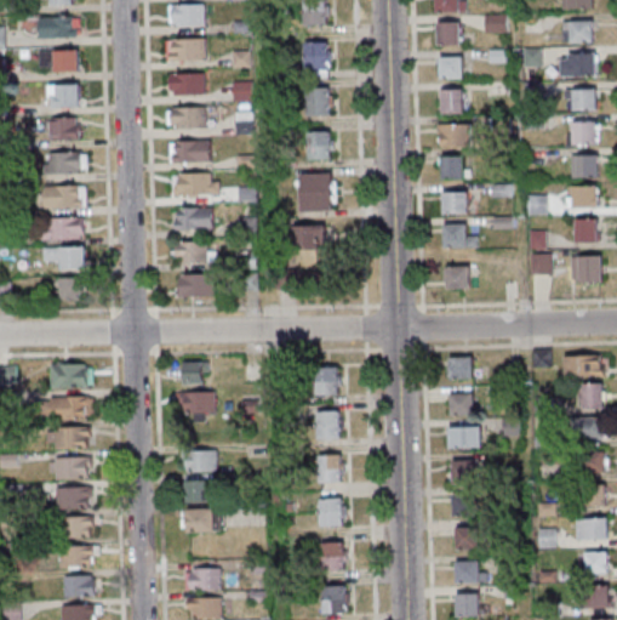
[(302,0),(302,24),(326,24),(325,0),(302,0)]
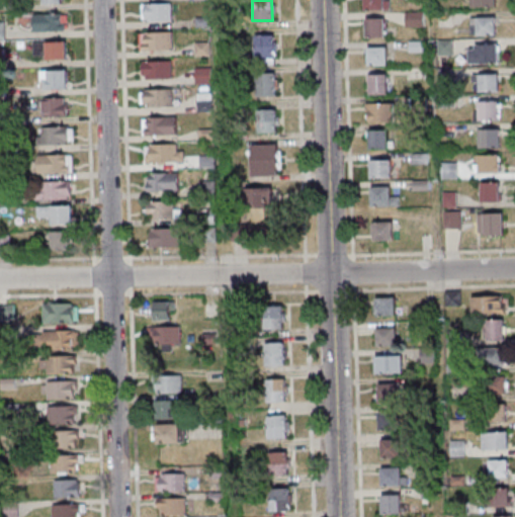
[(362,0),(381,0),(381,9),(362,9),(362,0)]
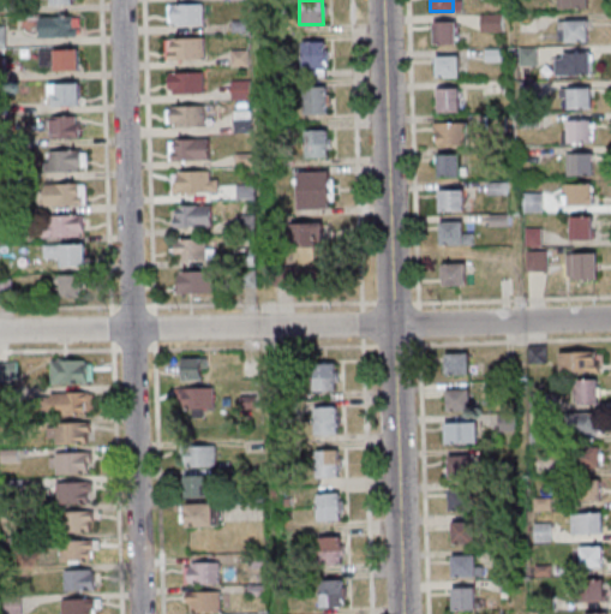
[(201,5),(166,5),(166,25),(201,25),(201,5)]
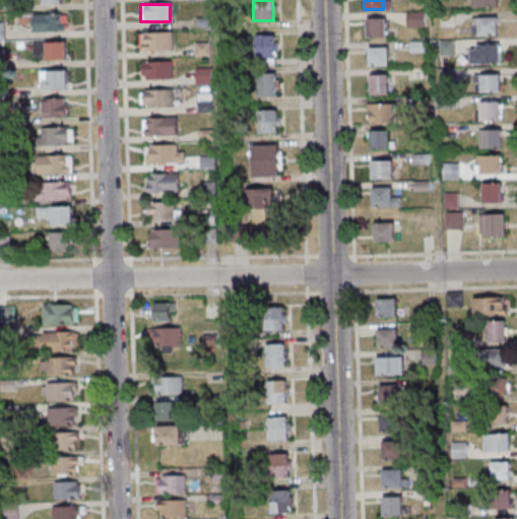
[(33,31),(64,31),(64,14),(33,14),(33,31)]
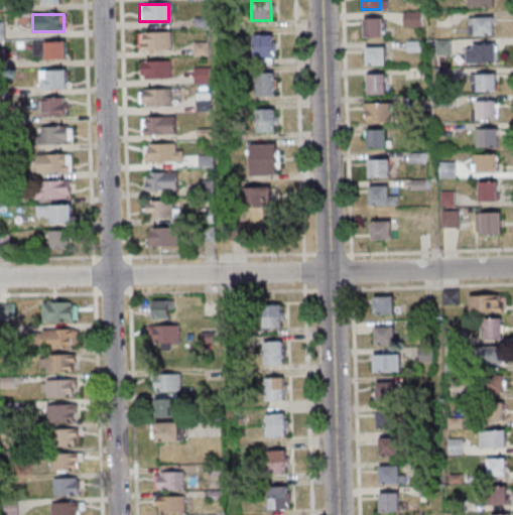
[(467,35),(491,35),(491,17),(467,17),(467,35)]
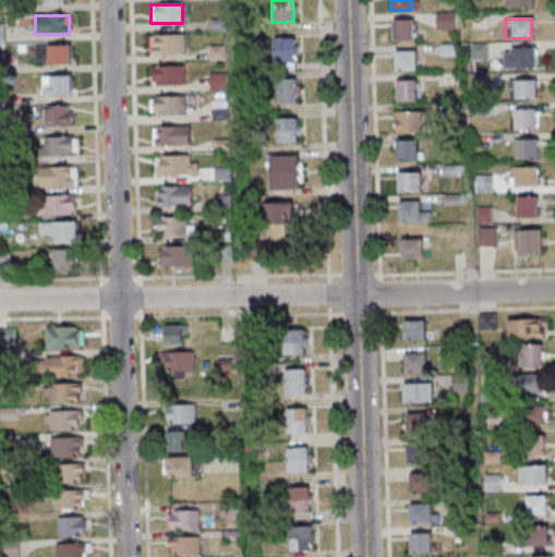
[(391,20),(412,20),(412,39),(393,39),(391,20)]
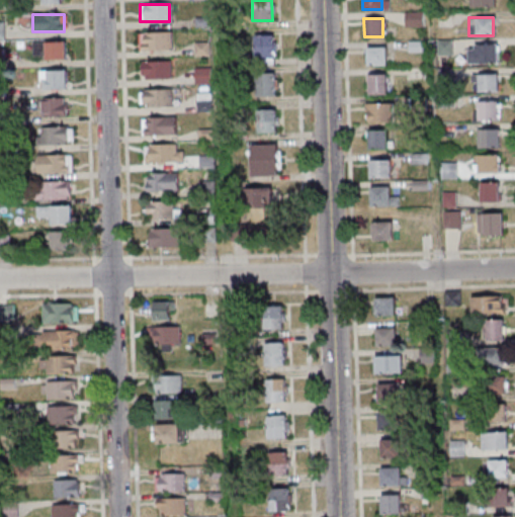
[(171,51),(171,32),(138,32),(138,51),(171,51)]
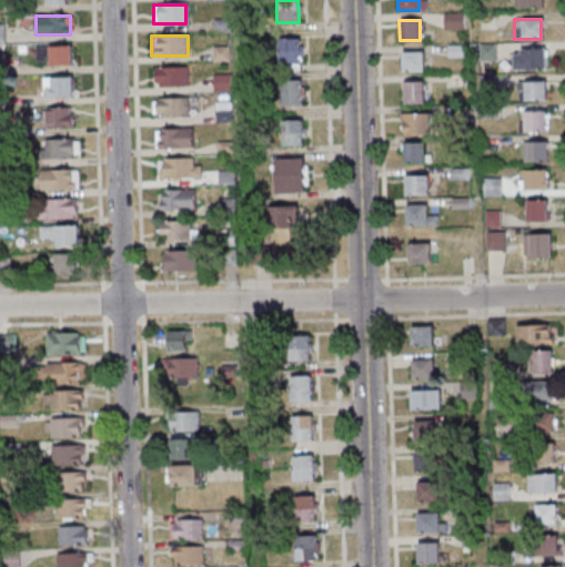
[(279,39),(279,70),(300,70),(300,39),(279,39)]
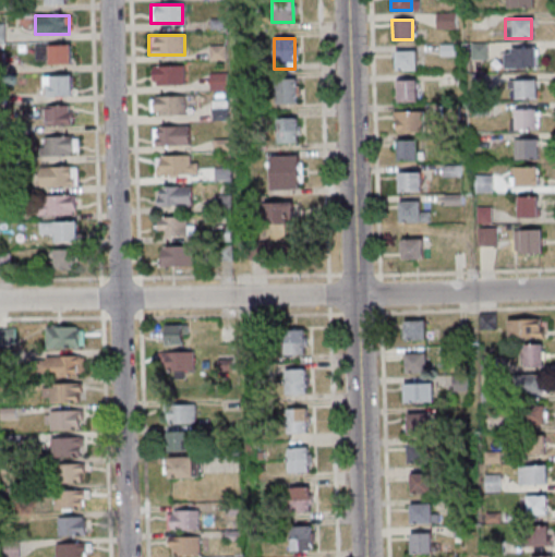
[(69,64),(69,45),(46,45),(46,64),(69,64)]
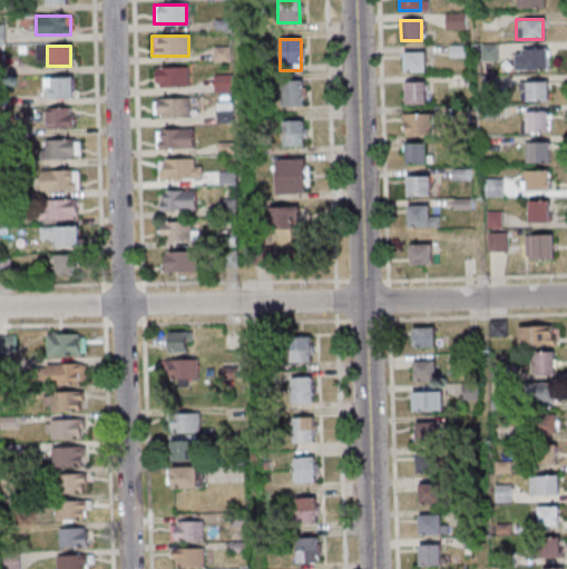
[(546,49),(514,49),(514,69),(546,69),(546,49)]
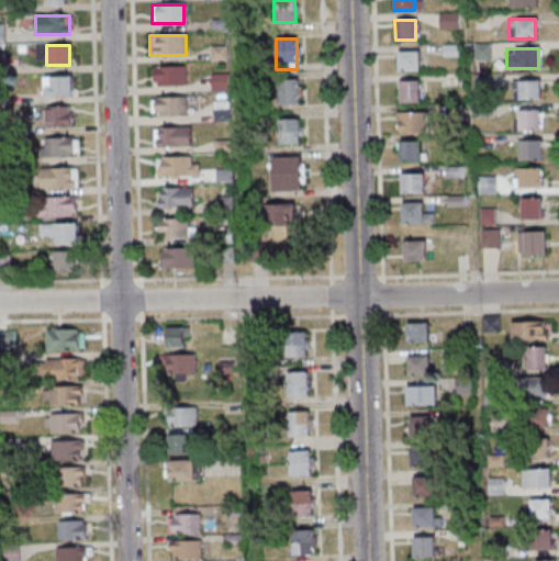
[(397,52),(417,52),(417,71),(398,71),(397,52)]
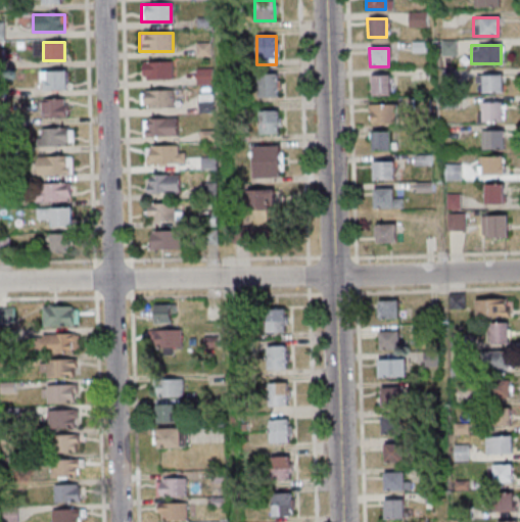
[(171,61),(141,61),(141,80),(171,80),(171,61)]
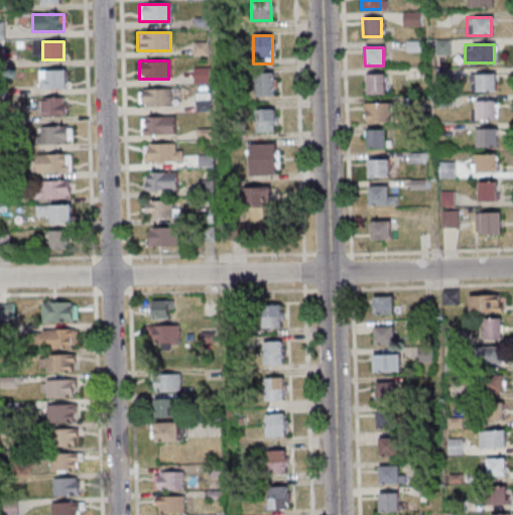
[(193,69),(193,84),(208,84),(208,69),(193,69)]
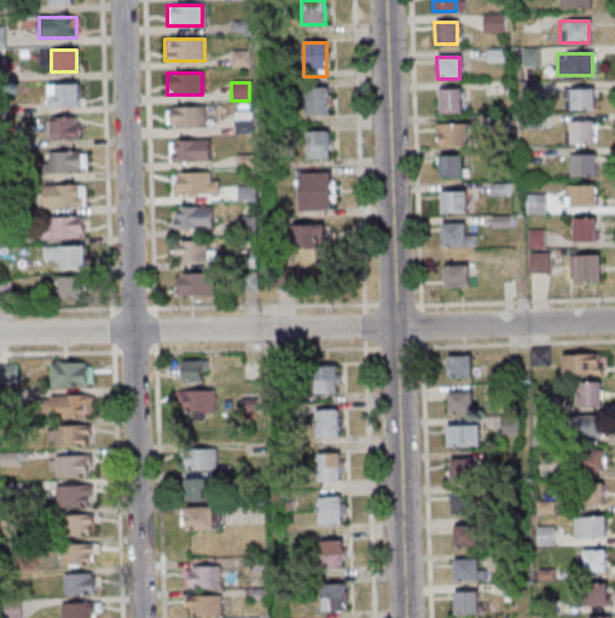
[(46,107),(77,107),(77,84),(46,84),(46,107)]
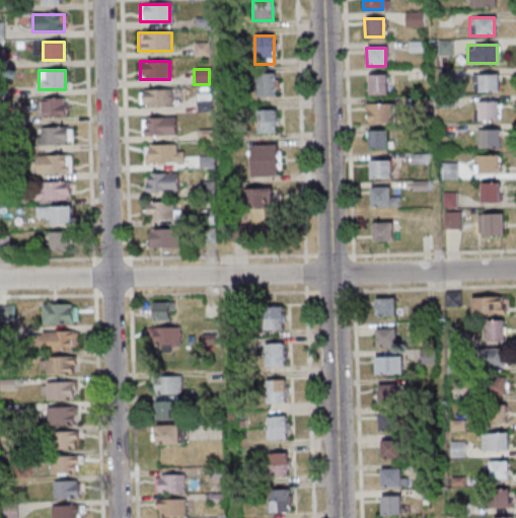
[(275,96),(275,73),(255,73),(255,96),(275,96)]
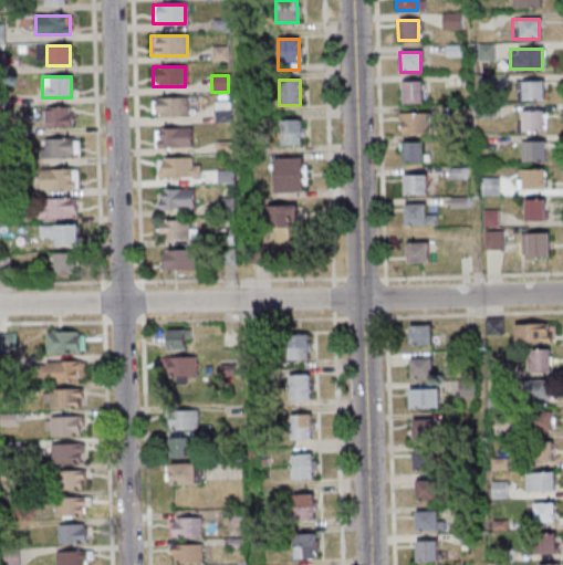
[(420,82),(402,82),(402,103),(420,103),(420,82)]
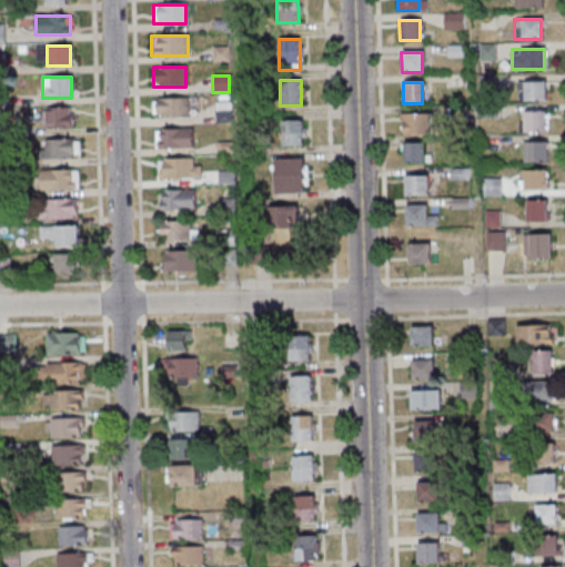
[(544,100),(544,82),(520,82),(520,90),(521,90),(521,100),(544,100)]
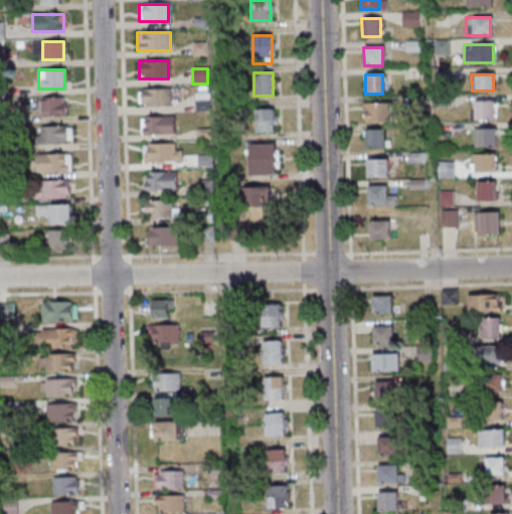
[(169,107),(169,89),(137,89),(137,107),(169,107)]
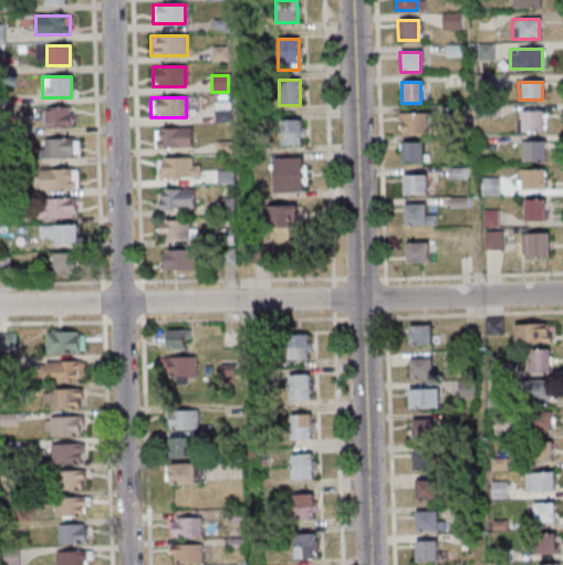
[(72,127),(72,107),(43,107),(43,127),(72,127)]
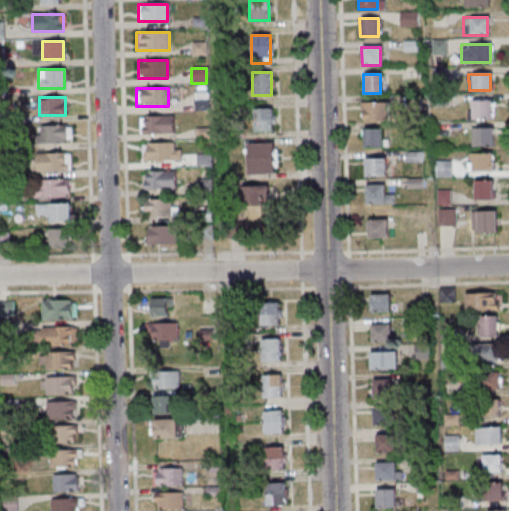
[(470,100),(470,119),(492,119),(492,100),(470,100)]
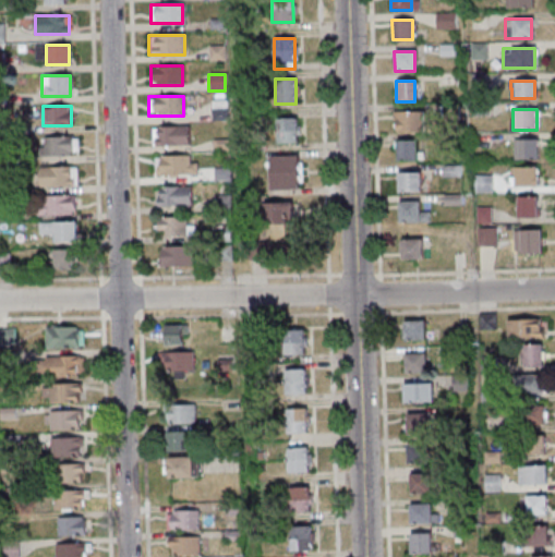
[(421,111),(391,111),(391,132),(421,132),(421,111)]
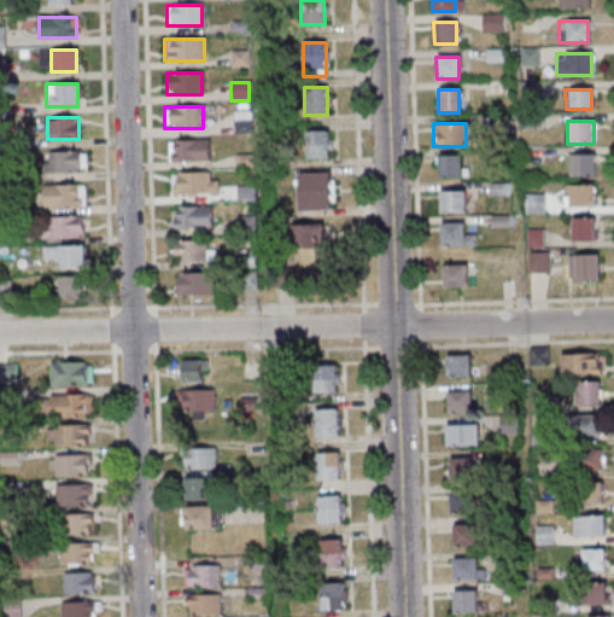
[(329,131),(307,131),(307,159),(329,159),(329,131)]
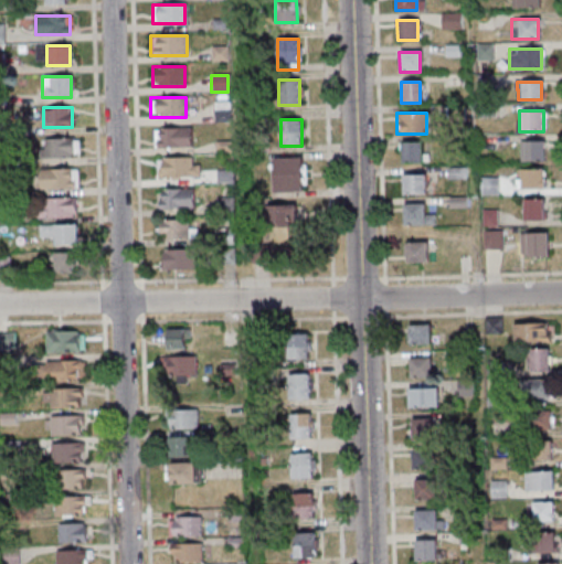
[(190,128),(154,128),(154,148),(190,148),(190,128)]
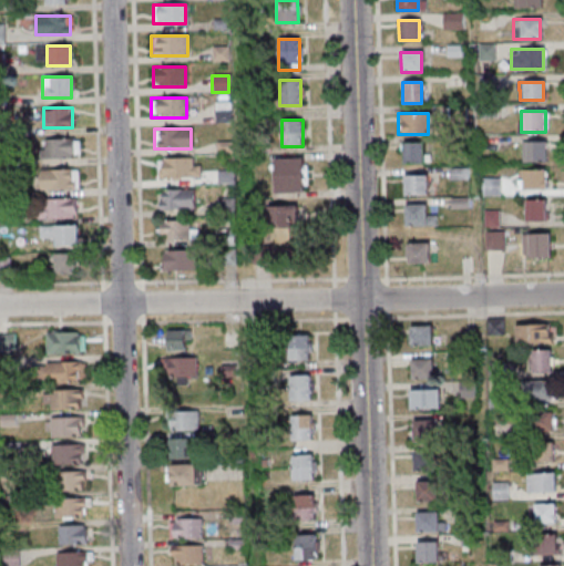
[(39,158),(77,158),(77,140),(39,140),(39,158)]
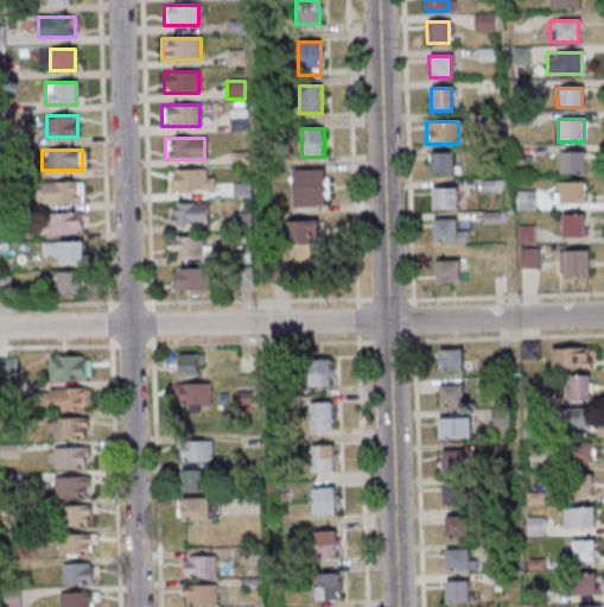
[(584,152),(559,152),(559,174),(584,174),(584,152)]
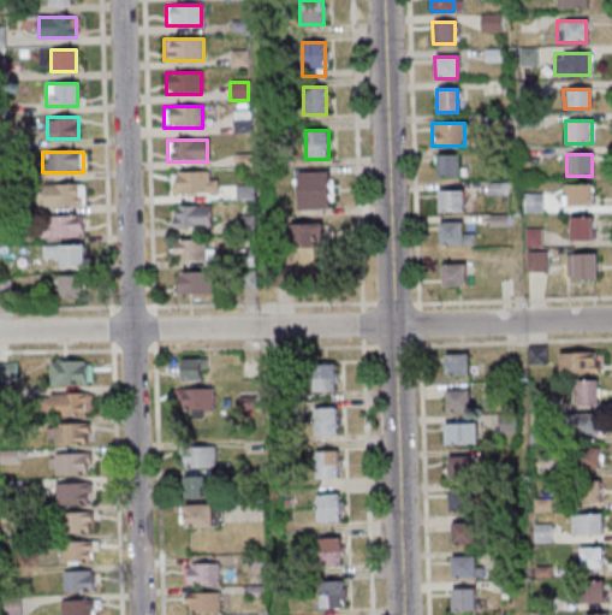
[(215,194),(215,171),(170,171),(170,194),(215,194)]
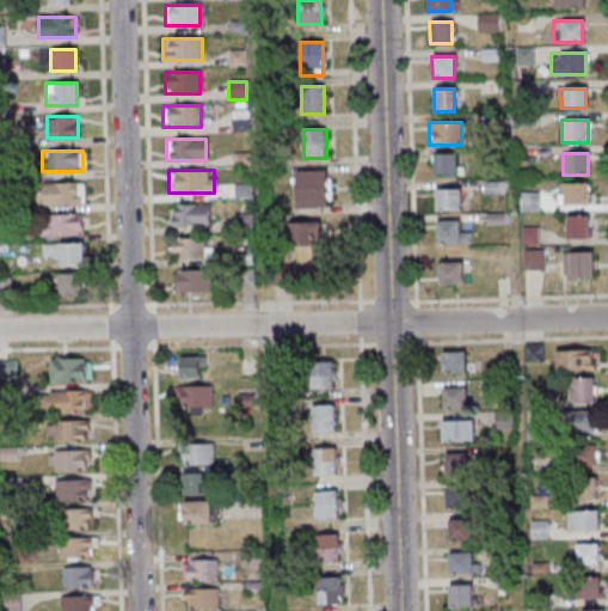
[(294,207),(327,207),(327,171),(294,171),(294,207)]
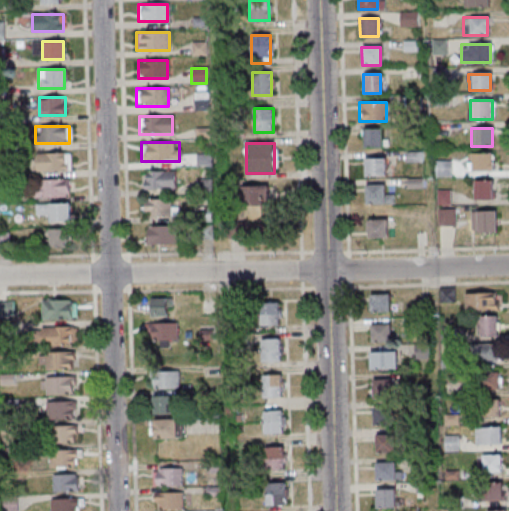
[(69,153),(35,153),(35,171),(69,171),(69,153)]
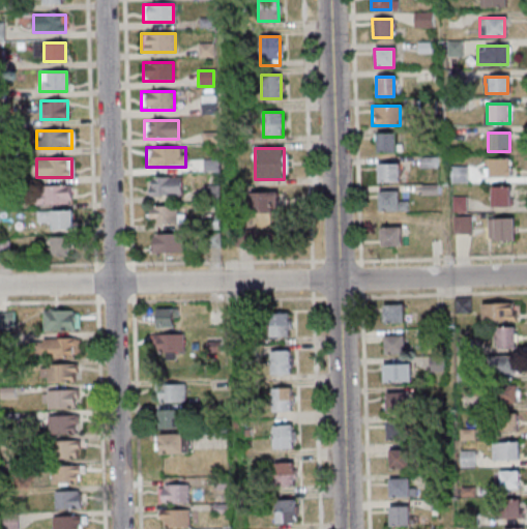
[(509,177),(509,158),(484,158),(484,177),(509,177)]
